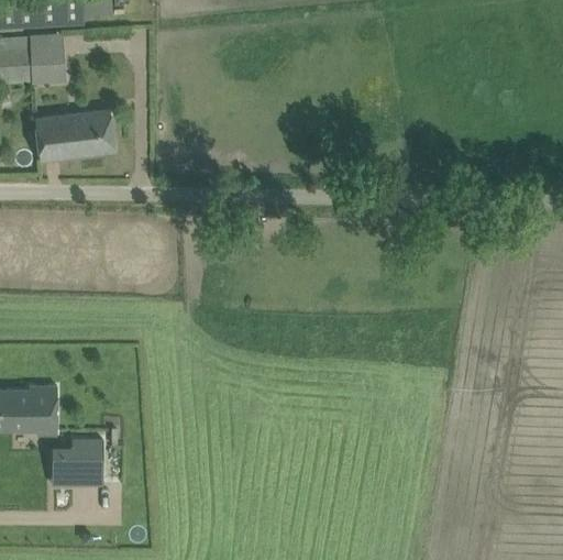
[(0,0),(0,29),(83,25),(81,15),(80,0),(0,0)]
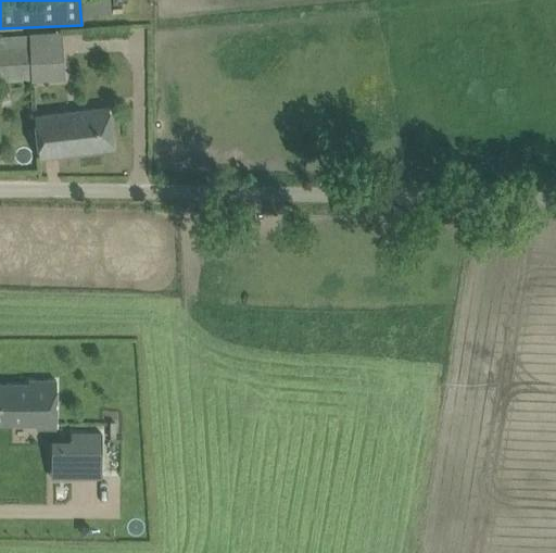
[(79,0),(80,15),(110,14),(109,0),(79,0)]
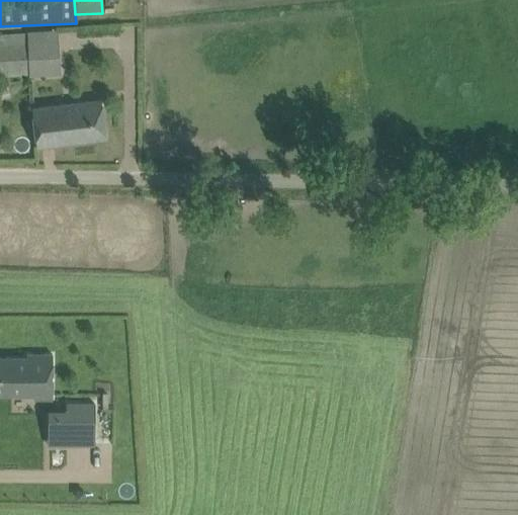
[(0,45),(0,79),(44,77),(42,60),(29,61),(28,44),(0,45)]
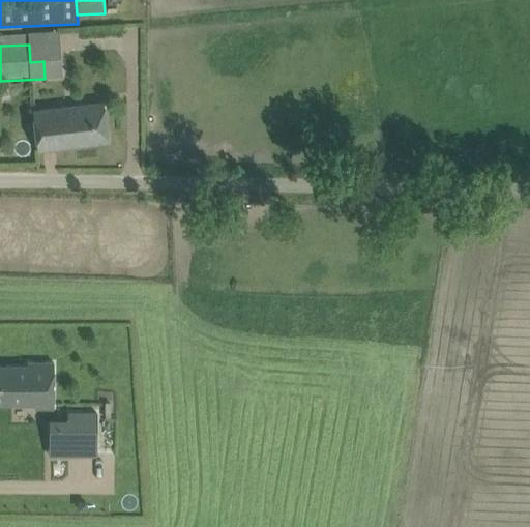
[(32,114),(37,153),(109,144),(104,105),(32,114)]
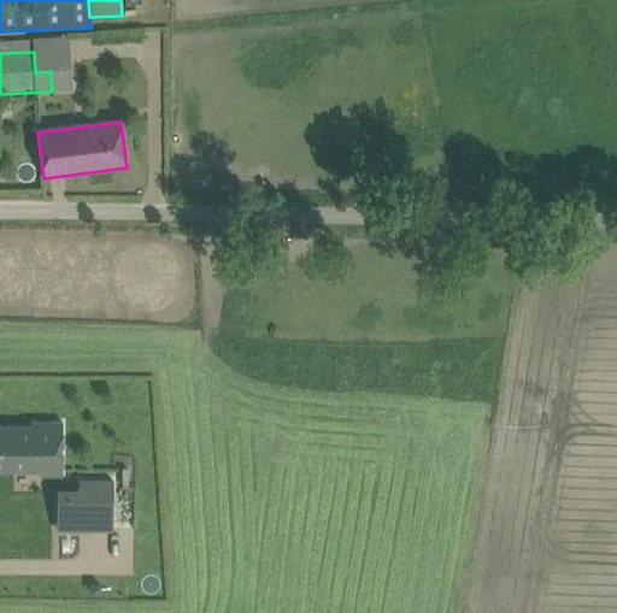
[(0,429),(0,473),(40,473),(40,478),(63,478),(62,425),(31,425),(31,429),(0,429)]
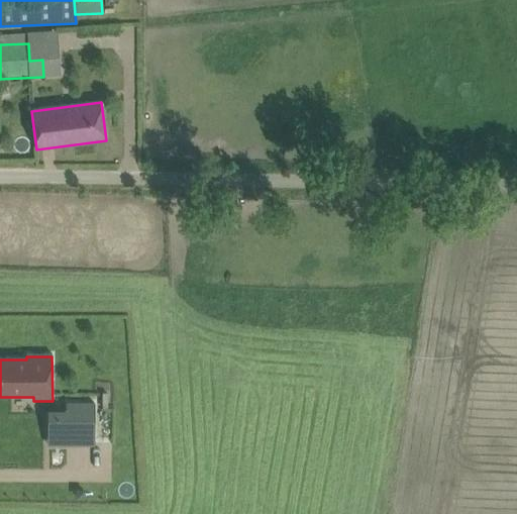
[(67,419),(67,421),(94,421),(94,406),(67,405),(67,419)]
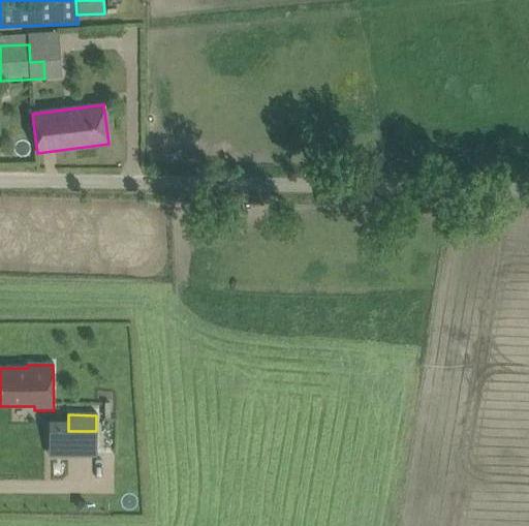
[(51,429),(51,455),(96,456),(96,431),(68,431),(68,429),(51,429)]
